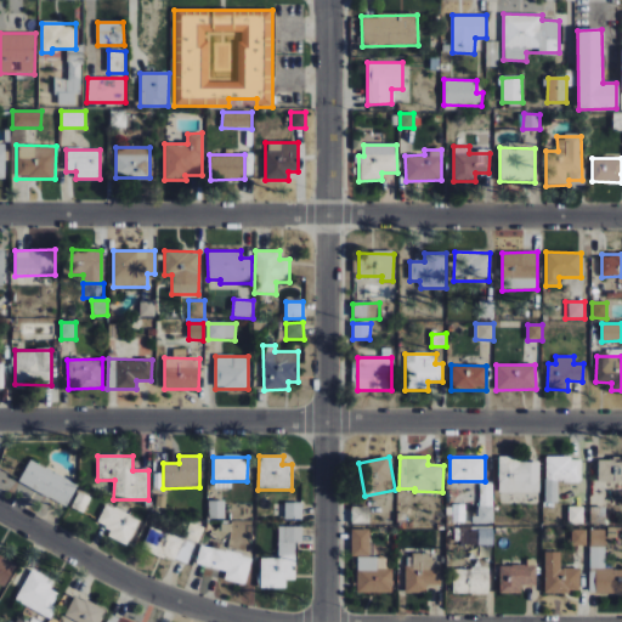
[(546,503),(558,503),(558,482),(581,482),(581,458),(546,458),(546,503)]
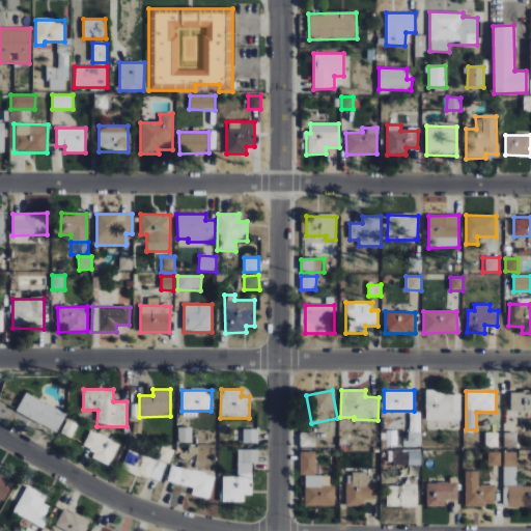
[(530,391),(510,391),(510,411),(530,411),(530,391)]
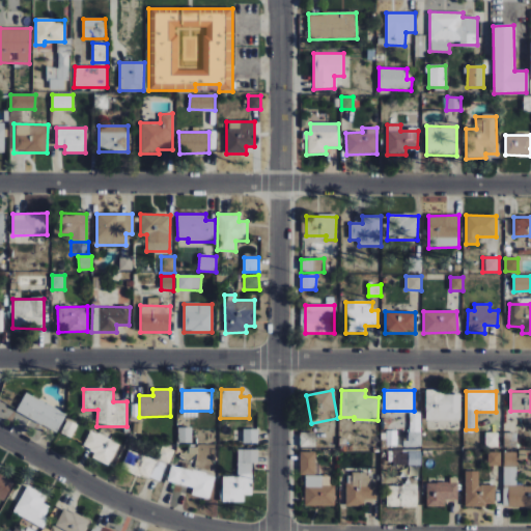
[(16,412),(56,434),(66,415),(26,392),(16,412)]
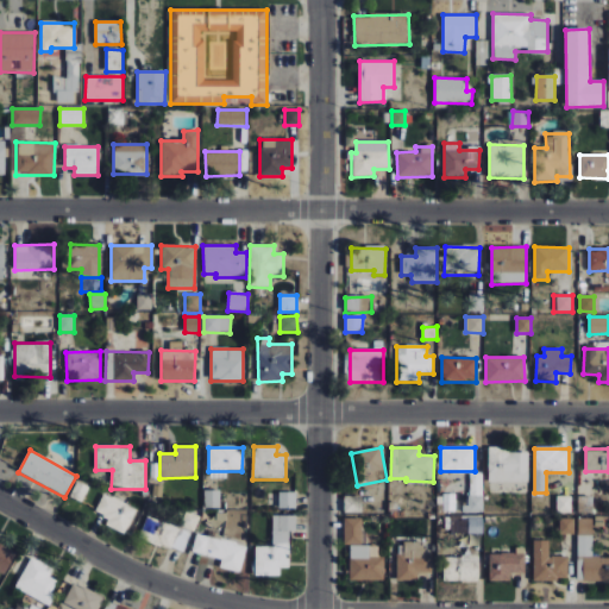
[(528,451),(489,450),(488,482),(528,483),(528,451)]
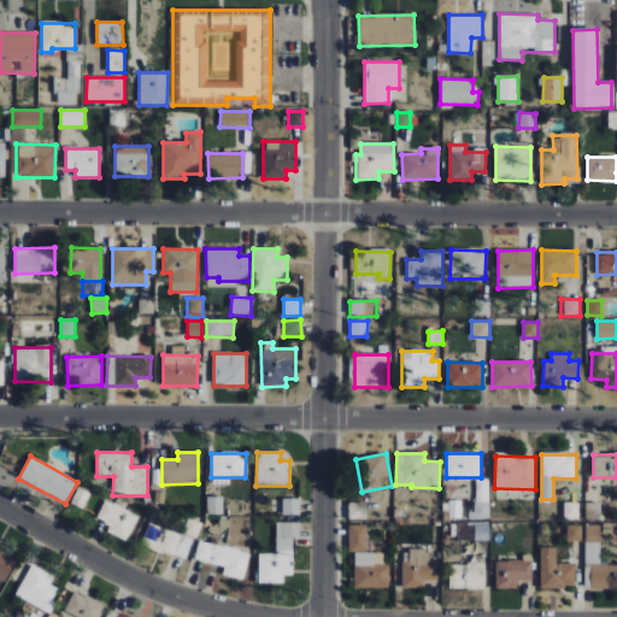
[(223,497),(206,497),(206,515),(223,515),(223,497)]
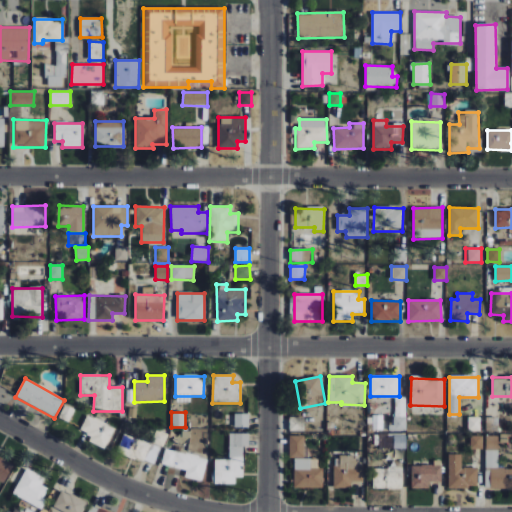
[(248,414),(234,414),(234,427),(248,428),(248,414)]
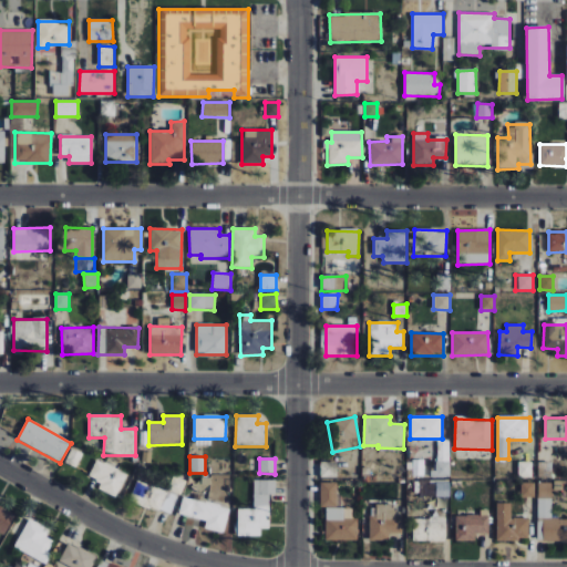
[(101,482),(98,491),(117,497),(126,472),(94,462),(89,478),(101,482)]
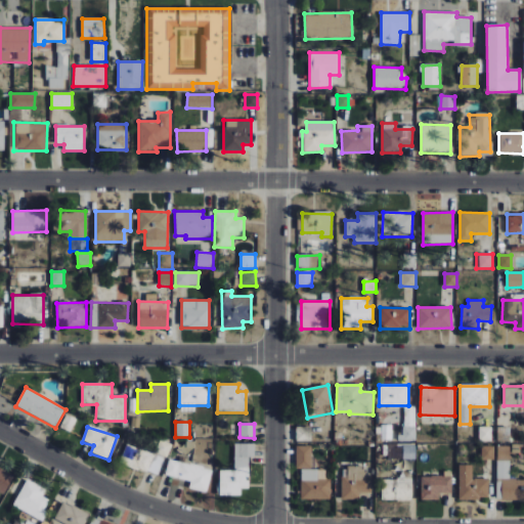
[(491,440),(491,428),(479,428),(479,440),(491,440)]
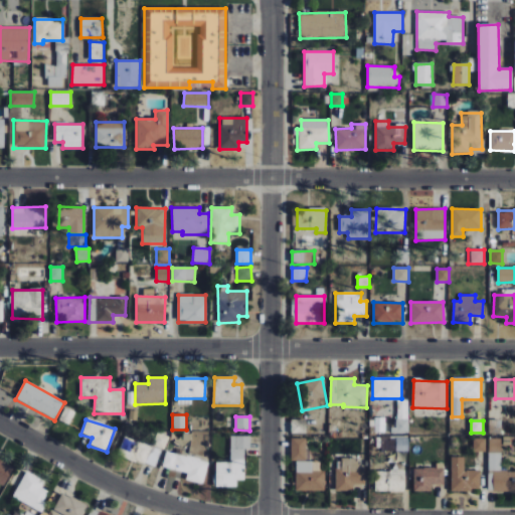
[(489,434),(501,433),(501,420),(488,420),(489,434)]
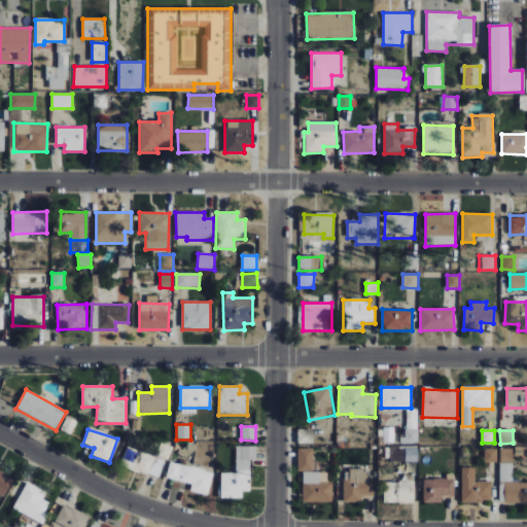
[(172,448),(160,443),(154,457),(128,447),(120,464),(160,481),(172,448)]
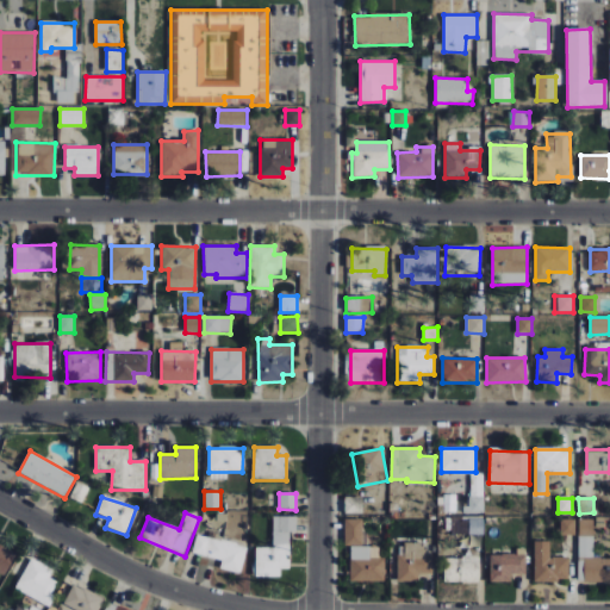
[(280,577),(280,568),(290,570),(290,533),(296,533),(296,517),(273,516),(272,548),(255,548),(255,577),(280,577)]
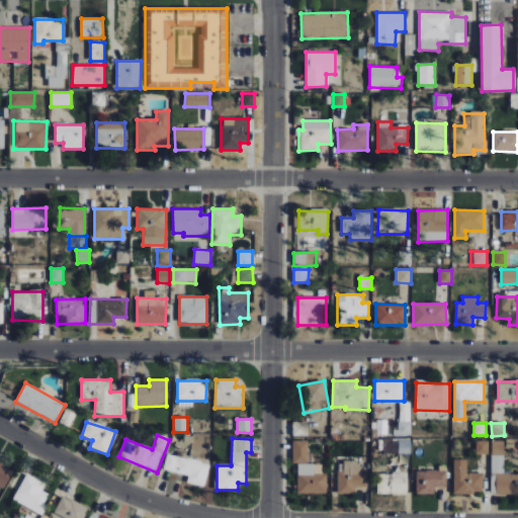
[(383,454),(398,455),(399,439),(384,439),(383,454)]
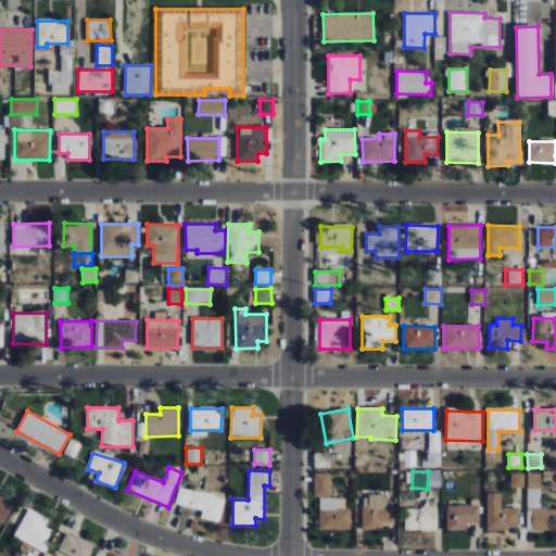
[(330,497),(330,472),(314,474),(314,497),(330,497)]
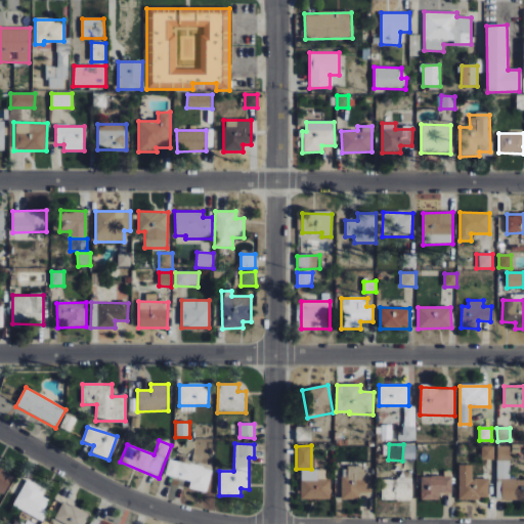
[(510,446),(497,445),(496,480),(501,480),(501,500),(523,500),(523,480),(510,480),(510,446)]
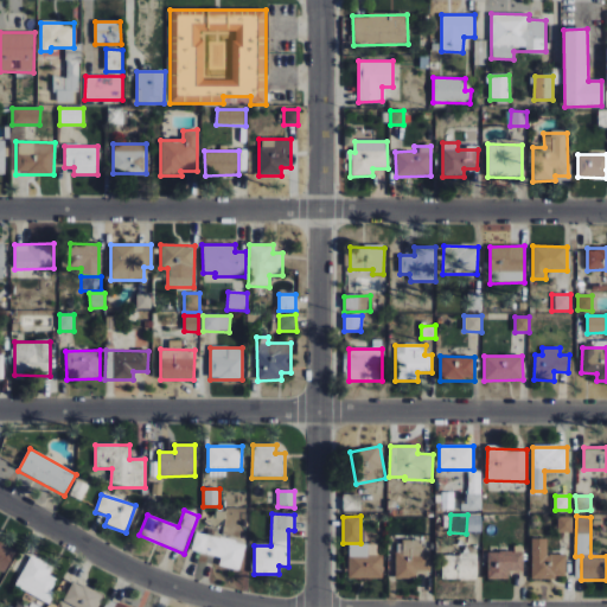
[(573,517),(557,517),(557,532),(572,532),(573,517)]
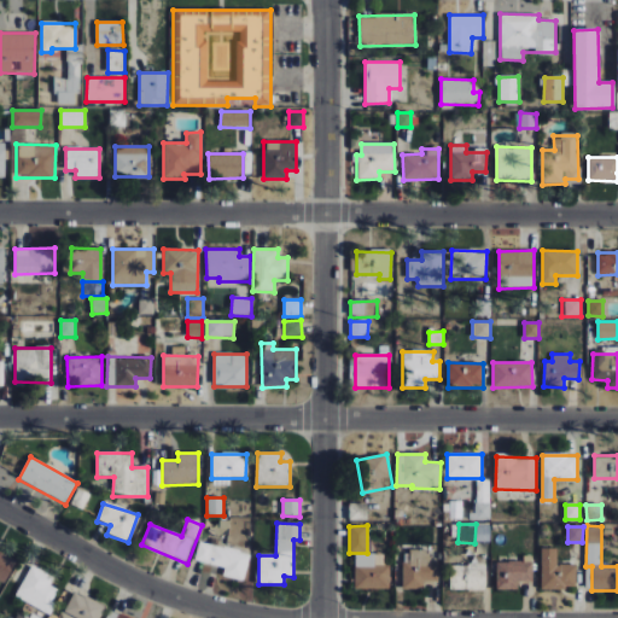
[(244,582),(250,553),(198,543),(194,561),(225,567),(223,577),(244,582)]
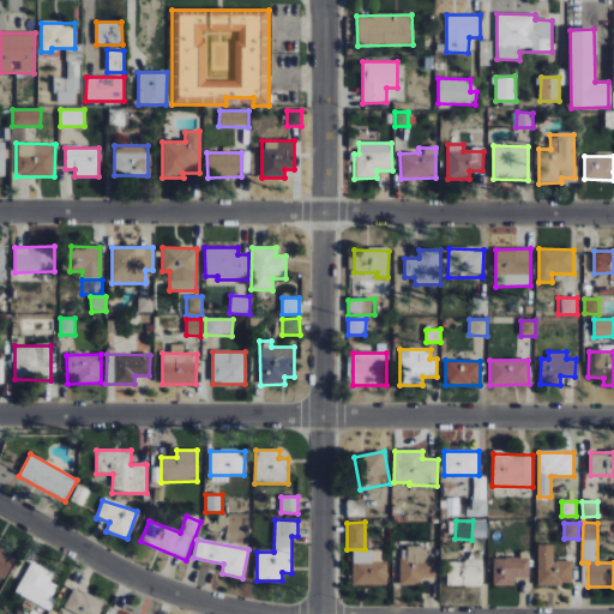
[(539,585),(572,584),(572,561),(554,561),(553,545),(536,546),(539,585)]
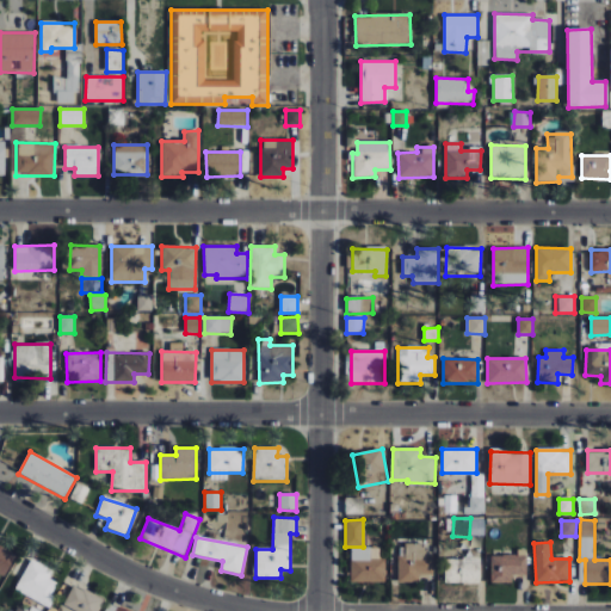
[(418,582),(418,574),(433,575),(433,556),(424,556),(424,544),(397,544),(397,582),(418,582)]
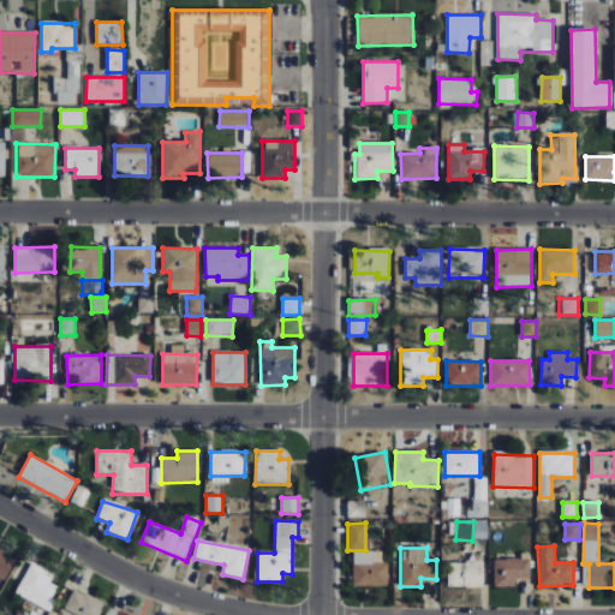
[(0,583),(3,585),(16,557),(0,549),(0,583)]
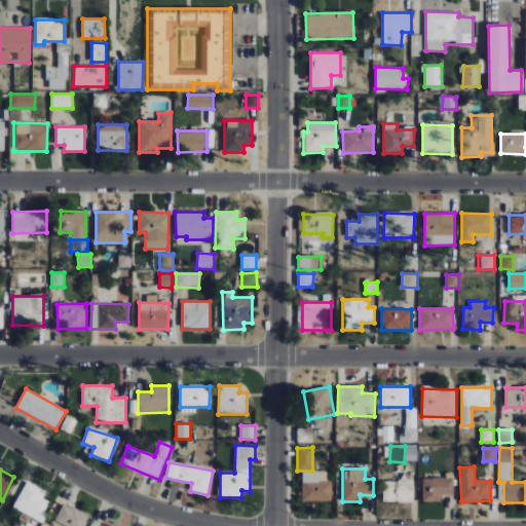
[(301,501),(331,502),(332,482),(326,482),(327,472),(302,472),(301,501)]
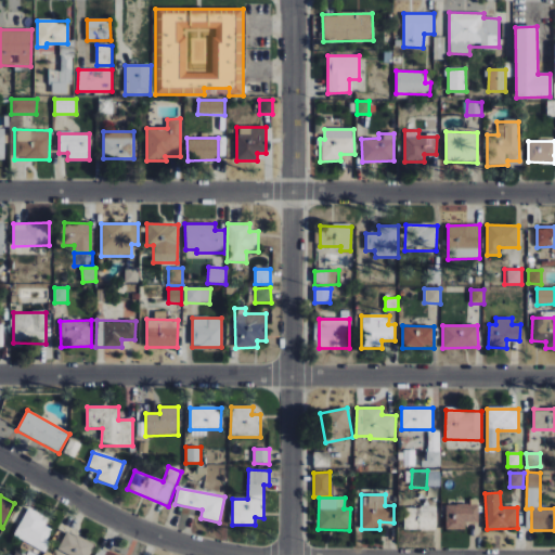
[(446,530),(465,530),(465,523),(478,523),(478,500),(470,500),(470,504),(446,504),(446,530)]
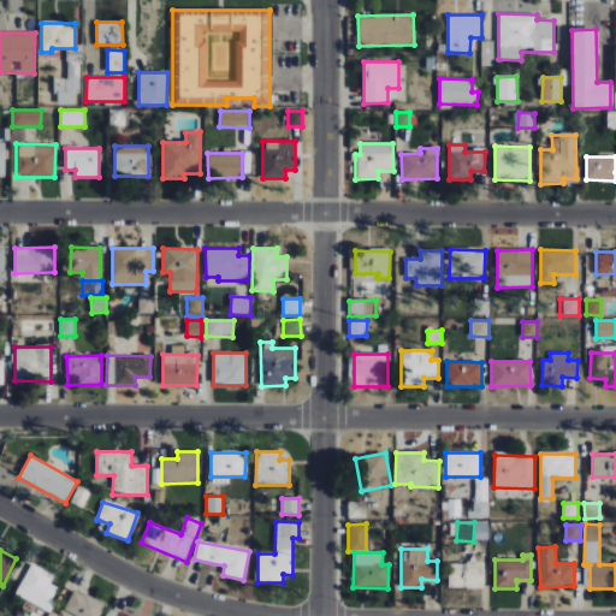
[(449,588),(484,588),(484,563),(448,563),(449,588)]
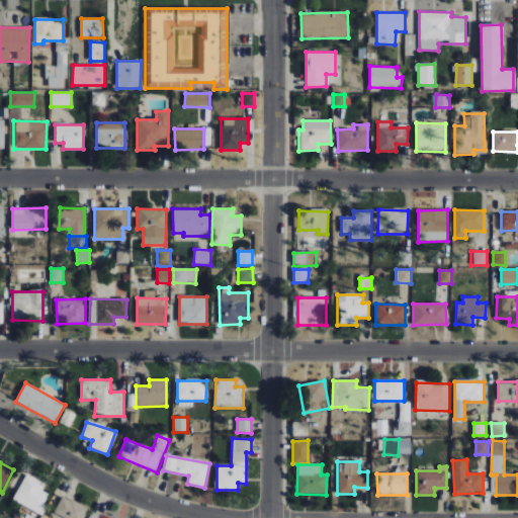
[(41,492),(45,483),(24,475),(13,502),(39,512),(47,494),(41,492)]
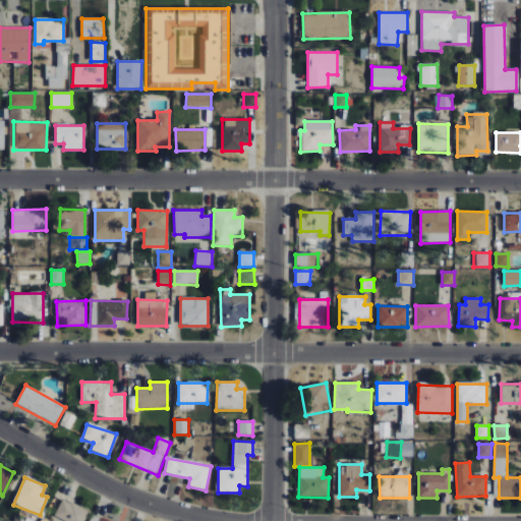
[(83,520),(88,509),(60,500),(52,520),(83,520)]
